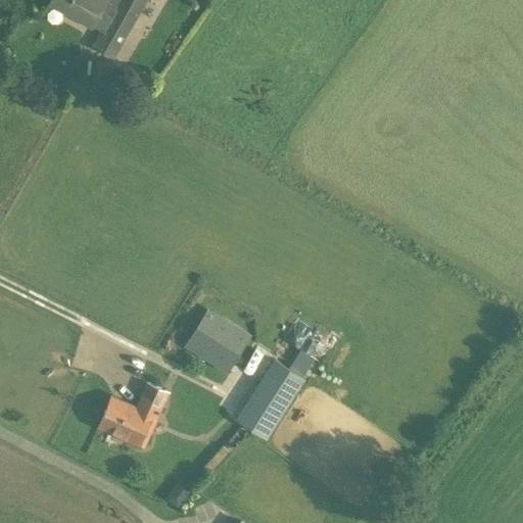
[(105,0),(105,1),(104,1),(102,0),(50,0),(48,4),(90,28),(90,26),(100,31),(91,46),(112,58),(130,29),(145,0),(105,0)]
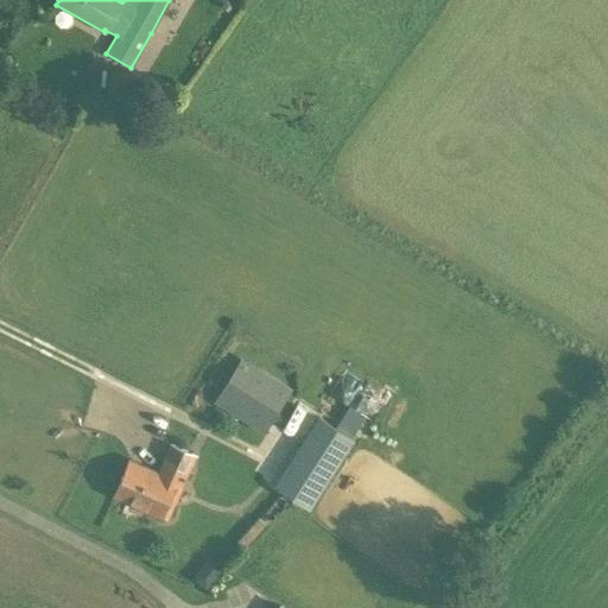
[(169,93),(143,80),(140,86),(115,74),(109,84),(134,96),(133,99),(160,112),(163,107),(168,109),(172,101),(166,99),(169,93)]
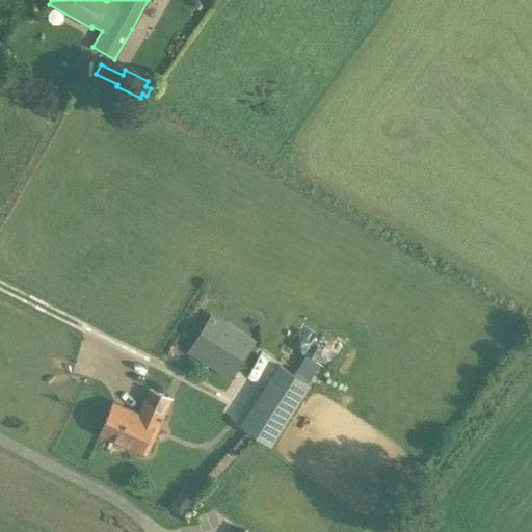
[(212,317),(197,341),(214,351),(208,361),(229,374),(249,340),(212,317)]
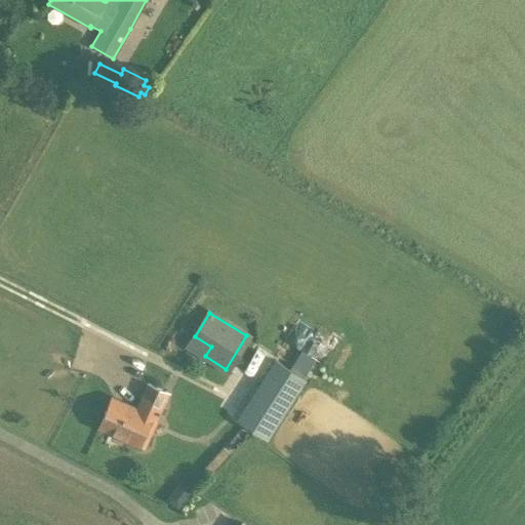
[(273,359),(234,418),(267,440),(306,380),(273,359)]
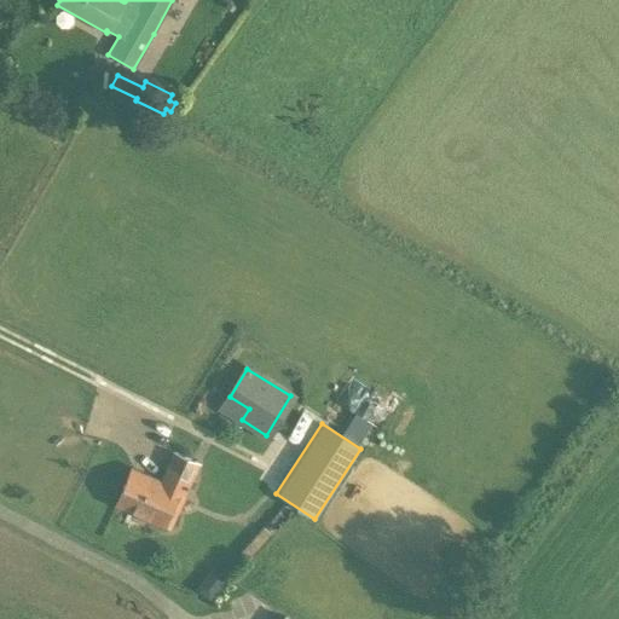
[(173,451),(167,467),(160,481),(131,468),(115,505),(129,512),(122,527),(140,536),(149,520),(162,525),(177,492),(183,495),(191,478),(197,463),(173,451)]
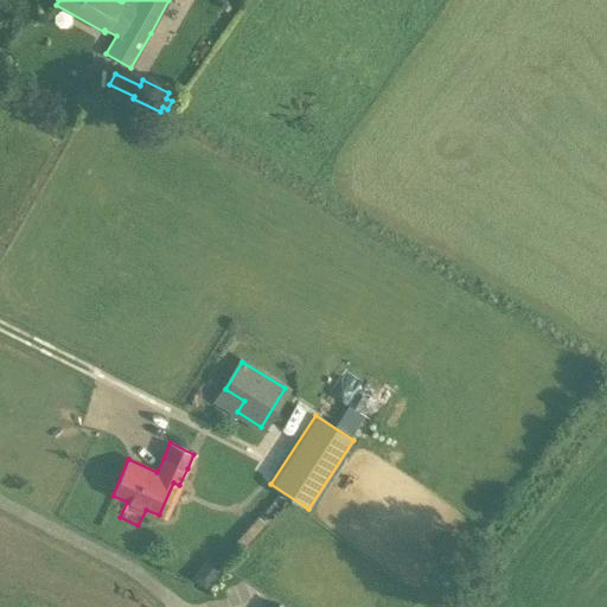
[(205,555),(190,576),(203,586),(218,566),(205,555)]
